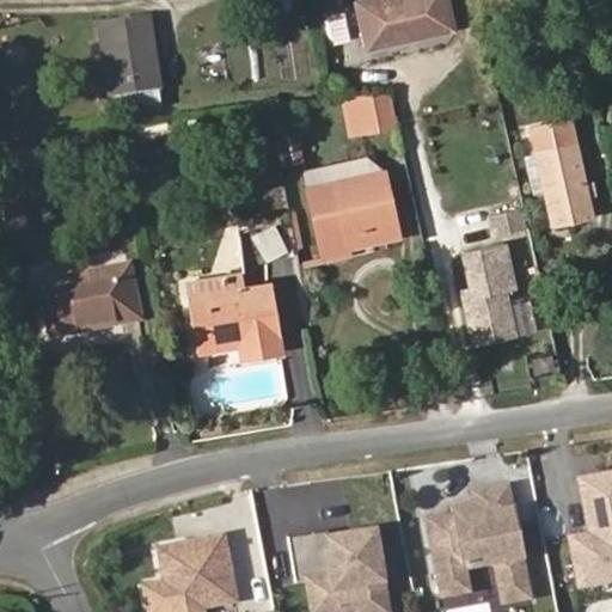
[(292,8),(291,0),(274,0),(276,10),(292,8)]
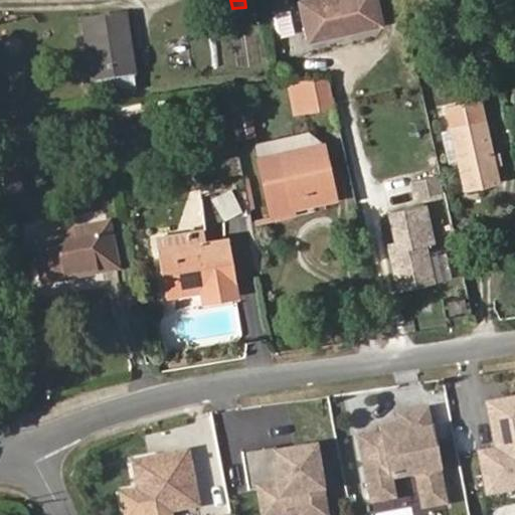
[(380,23),(374,0),(305,0),(300,1),(308,39),(380,23)]
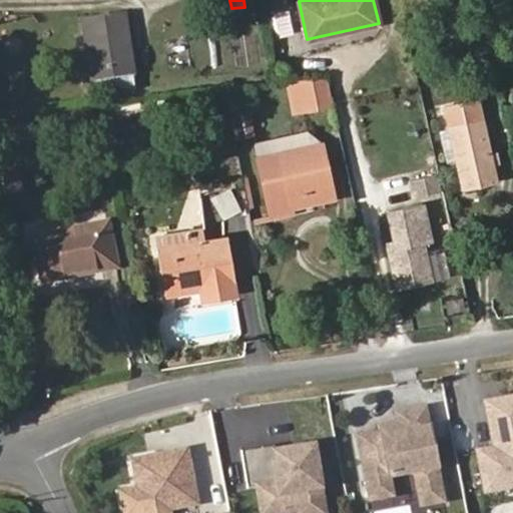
[(134,74),(125,11),(80,18),(90,81),(103,79),(132,75),(134,74)]
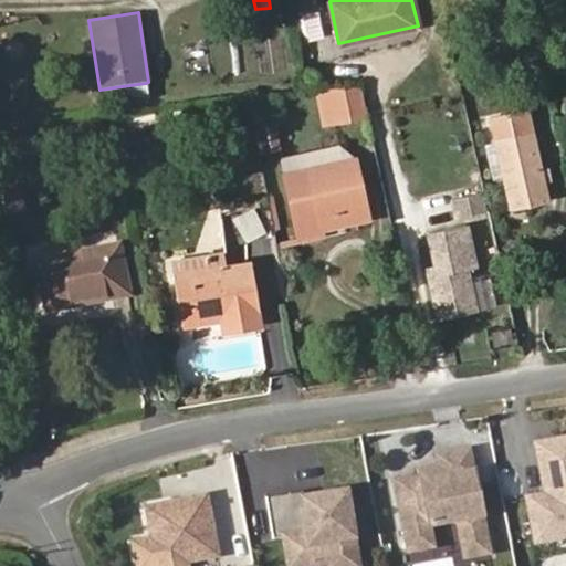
[(148,97),(146,83),(114,87),(116,103),(148,97)]
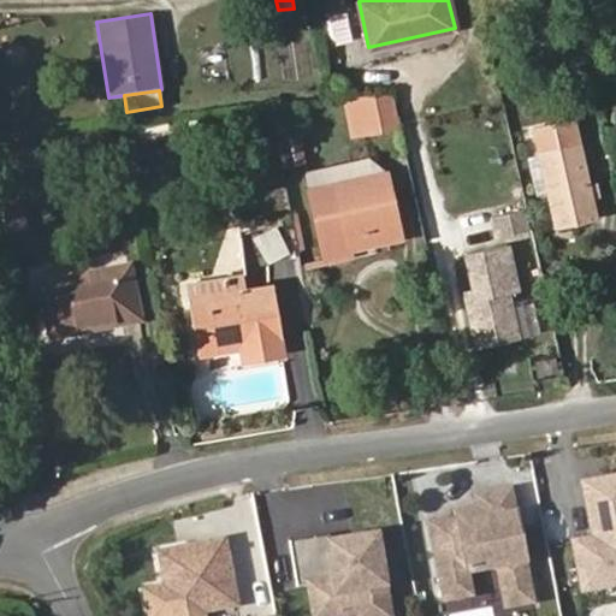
[(401,128),(392,93),(342,96),(349,137),(401,128)]
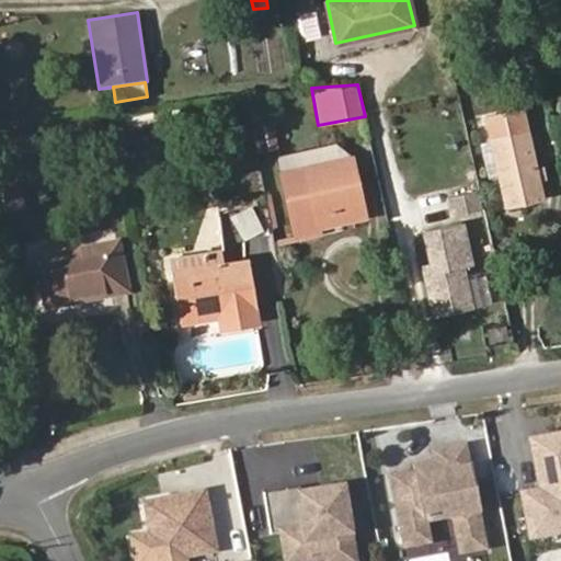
[(273,118),(270,105),(251,110),(254,123),(273,118)]
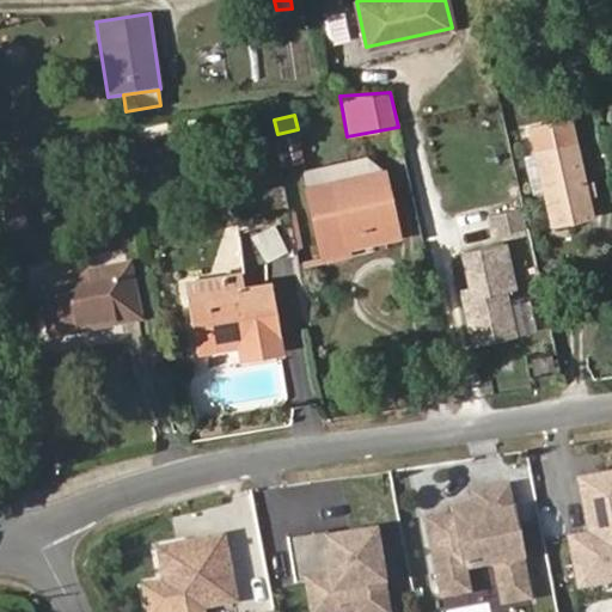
[(592,215),(570,117),(530,127),(534,153),(543,188),(551,225),(592,215)]
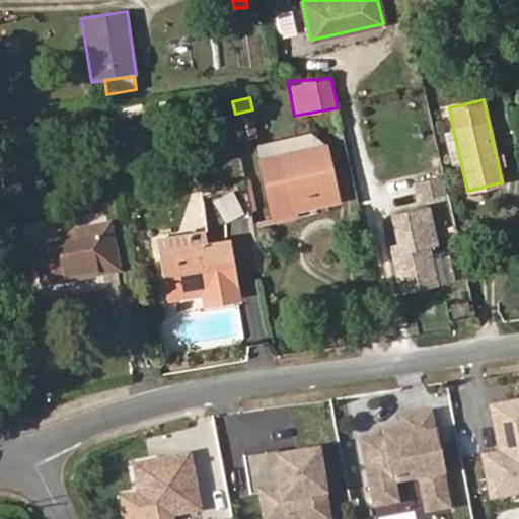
[(257,136),(252,109),(235,114),(239,140),(257,136)]
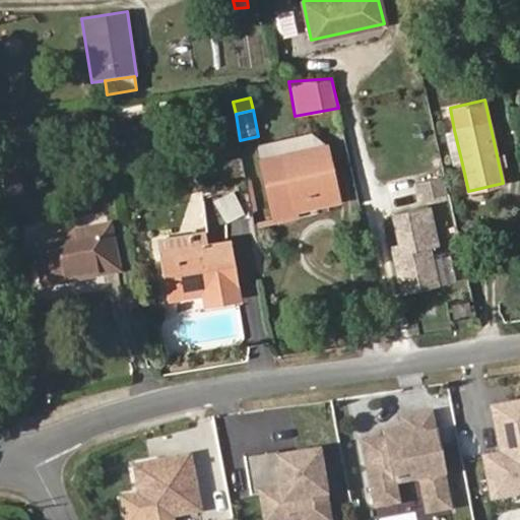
[(461,159),(454,130),(445,132),(451,161),(461,159)]
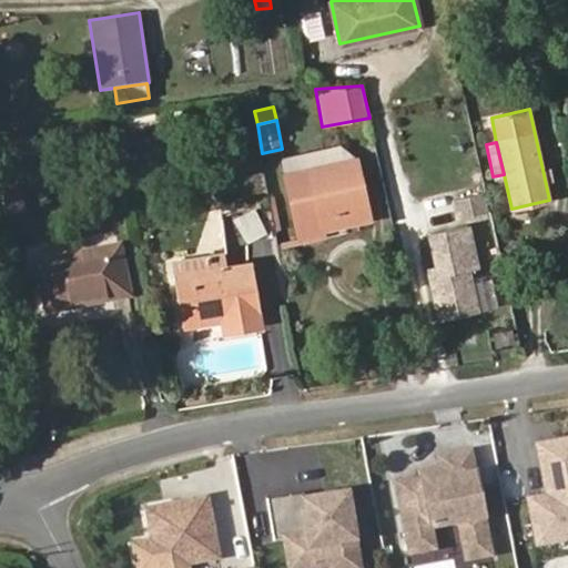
[(285,172),(354,155),(341,144),(282,158),(285,172)]
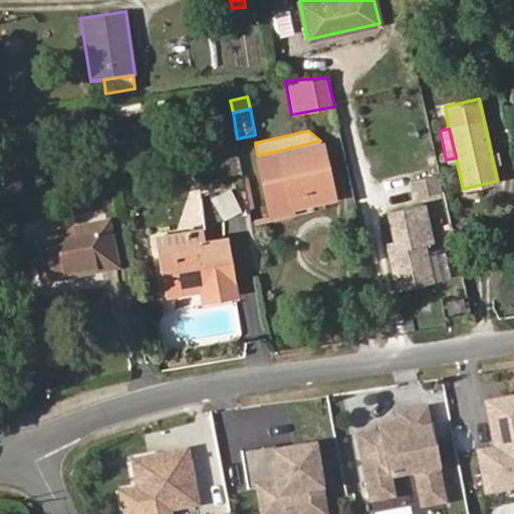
[(320,186),(315,164),(325,162),(320,141),(258,156),(271,217),(295,212),(294,207),(291,193),(320,186)]
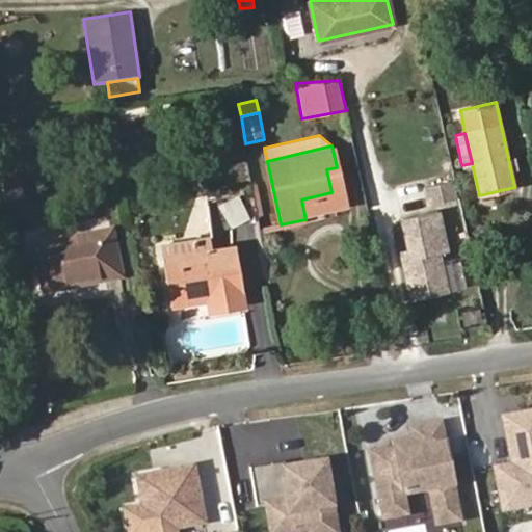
[(345,206),(337,167),(326,169),(331,192),(301,200),(304,214),(345,206)]
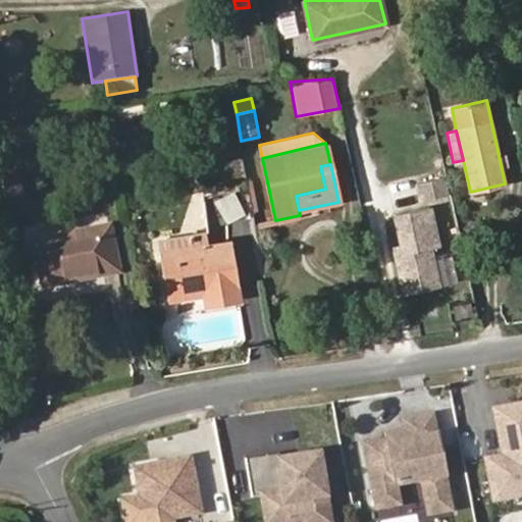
[(418,201),(448,197),(445,176),(415,180),(418,201)]
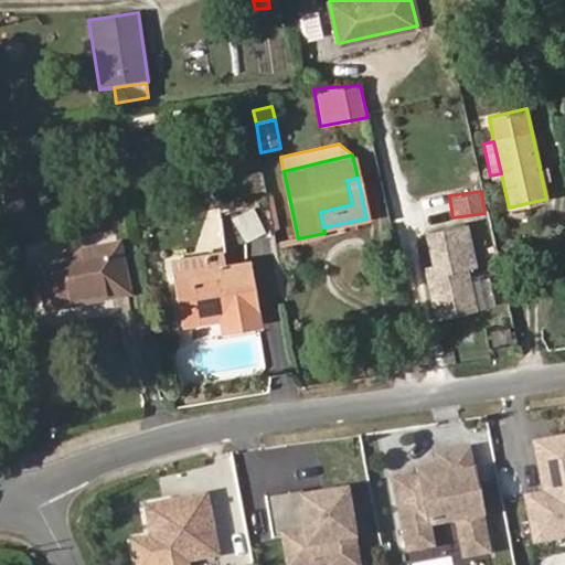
[(147,209),(144,195),(131,198),(134,211),(147,209)]
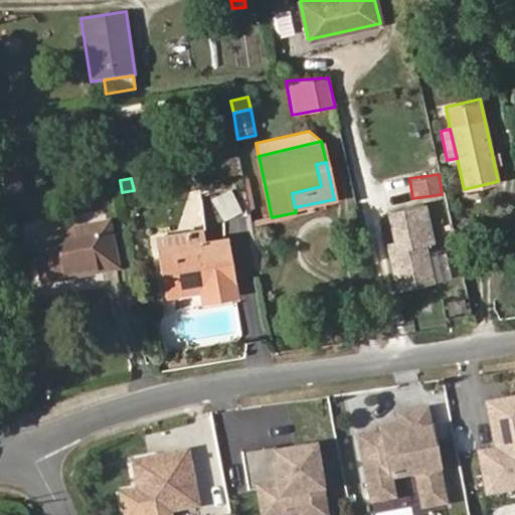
[(210,196),(220,220),(241,211),(231,187),(210,196)]
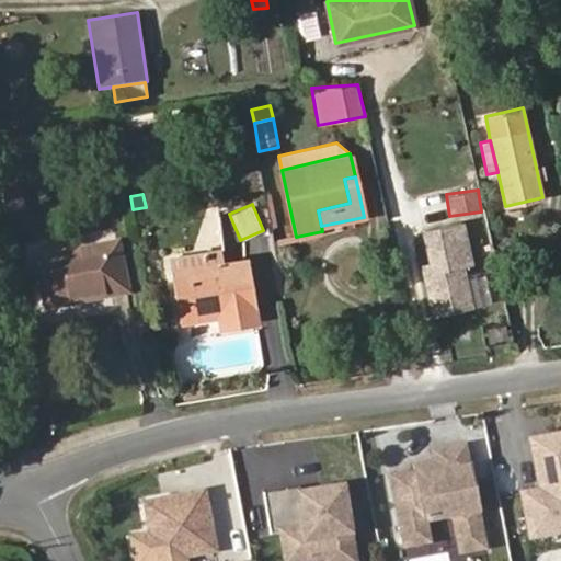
[(473,307),(464,267),(473,265),(464,220),(419,231),(426,263),(418,265),(430,317),(473,307)]
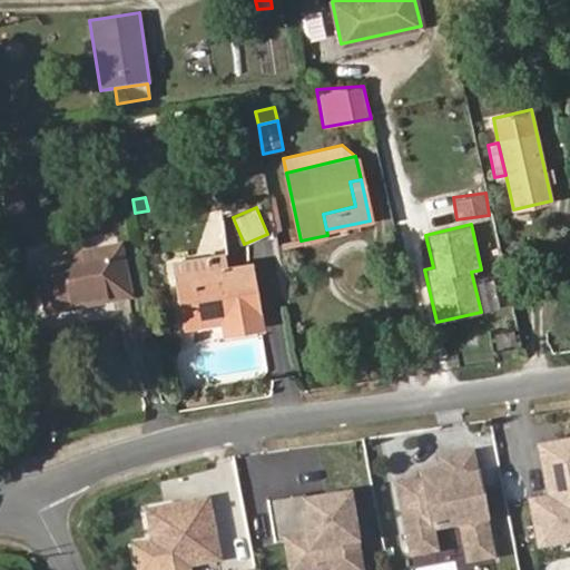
[(129,296),(119,246),(36,263),(46,312),(129,296)]
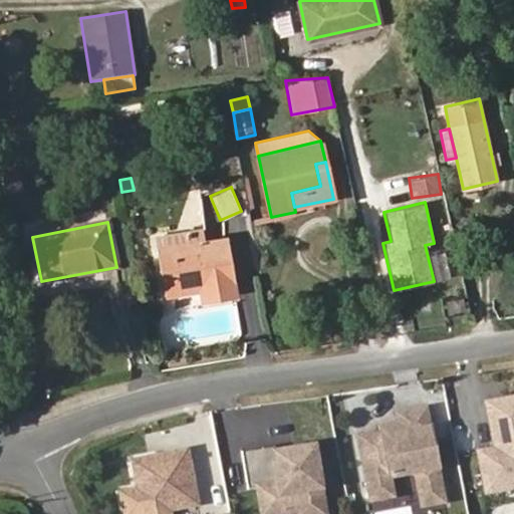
[(205,241),(202,227),(155,235),(157,248),(205,241)]
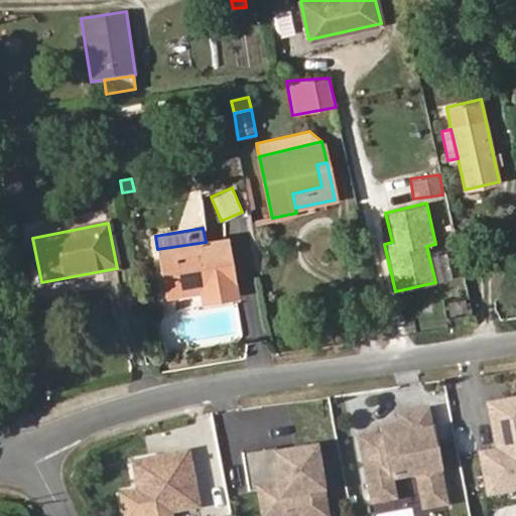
[(238,295),(229,238),(206,242),(157,249),(165,296),(199,291),(201,301),(238,295)]
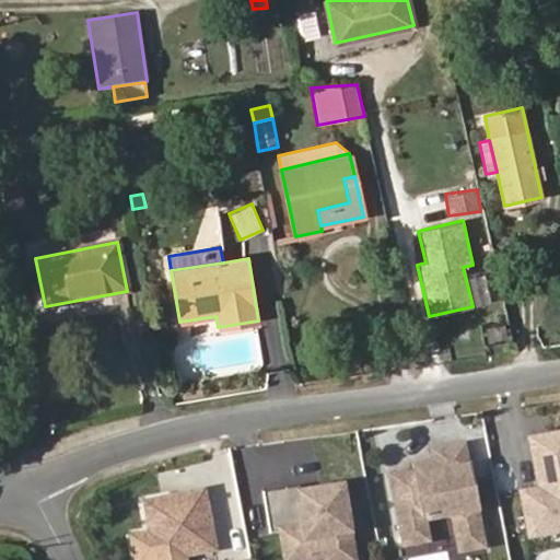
[(482,327),(486,346),(508,342),(504,324),(482,327)]
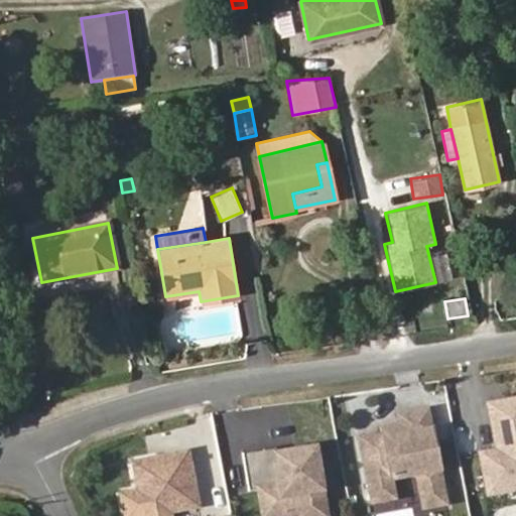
[(474,453),(483,499),(515,493),(515,396),(483,403),(492,449),(474,453)]
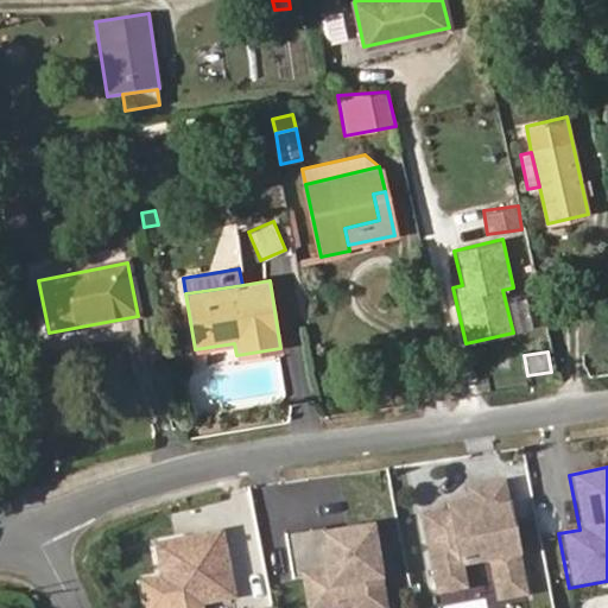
[(504,481),(470,487),(464,488),(466,500),(443,504),(444,510),(417,515),(434,596),(466,590),(462,568),(486,563),(493,601),(526,595),(504,481)]
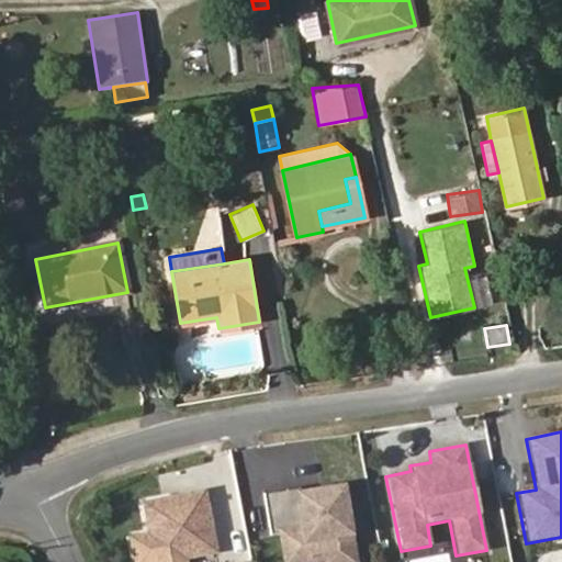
[(271,532),(274,531),(279,561),(355,561),(343,485),(298,493),(298,490),(265,494),(271,532)]
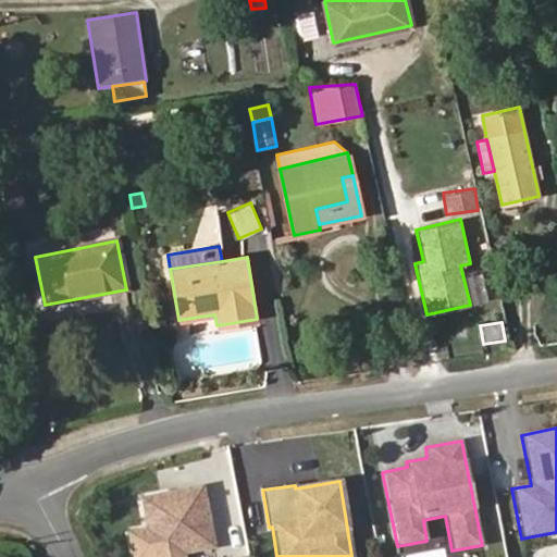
[(169,556),(214,548),(202,484),(138,497),(149,556),(169,556)]
